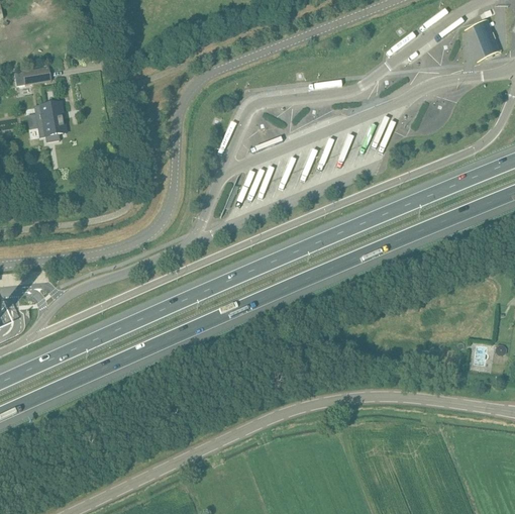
[(486,20),(471,26),(475,37),(482,57),(497,52),(490,32),(486,20)]
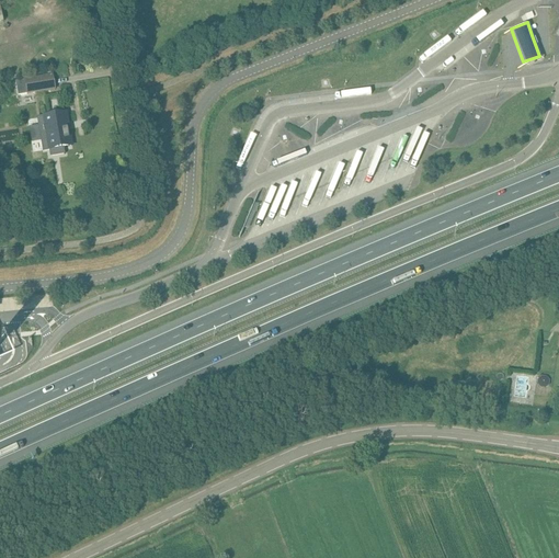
[(53,87),(50,72),(13,78),(15,92),(53,87)]
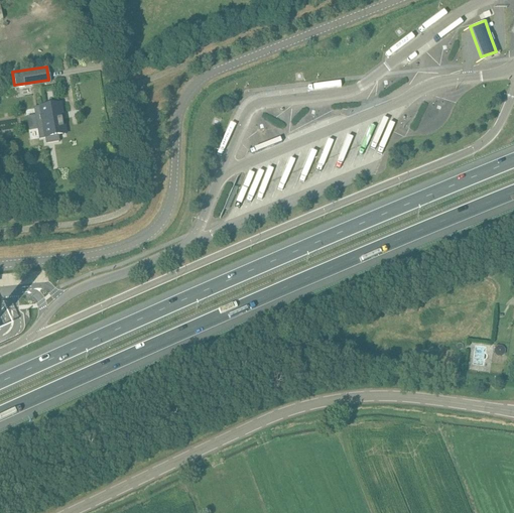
[(39,112),(33,113),(35,121),(37,136),(42,135),(43,135),(44,141),(57,138),(56,133),(61,132),(58,116),(57,117),(56,111),(60,110),(58,101),(49,103),(37,105),(39,112)]
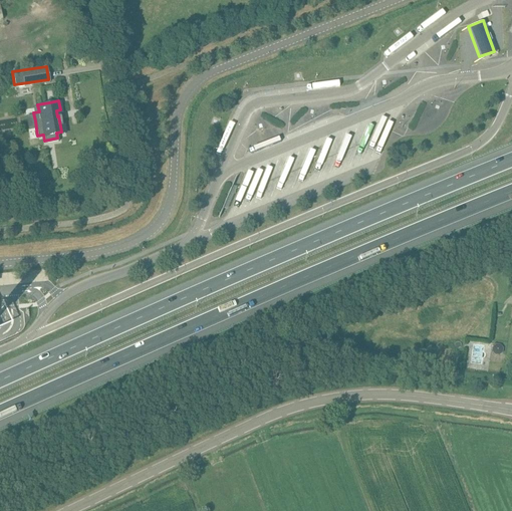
[(367,141),(382,147),(394,120),(380,114),(377,121),(369,118),(365,130),(357,126),(354,136),(347,133),(344,142),(349,144),(348,148),(354,151),(357,144),(364,147),(367,141)]
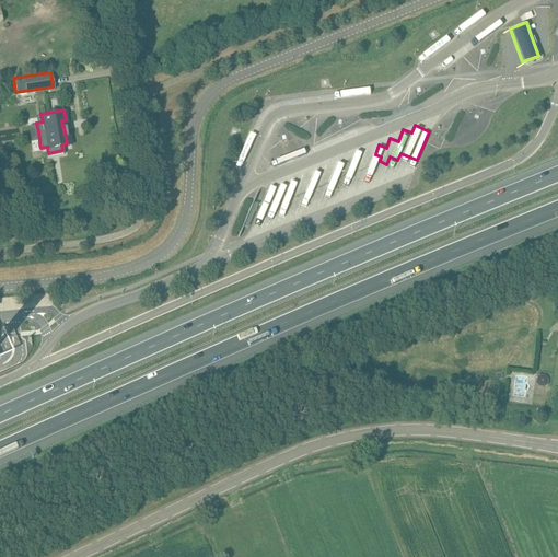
[(325,183),(334,164),(328,162),(320,181),(325,183)]
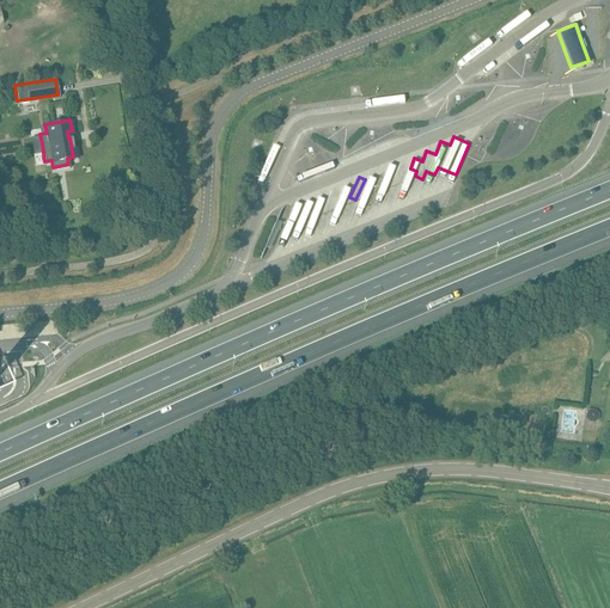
[(274,225),(313,226),(325,197),(321,197),(307,192),(304,203),(293,200),(288,212),(280,209),(274,225)]
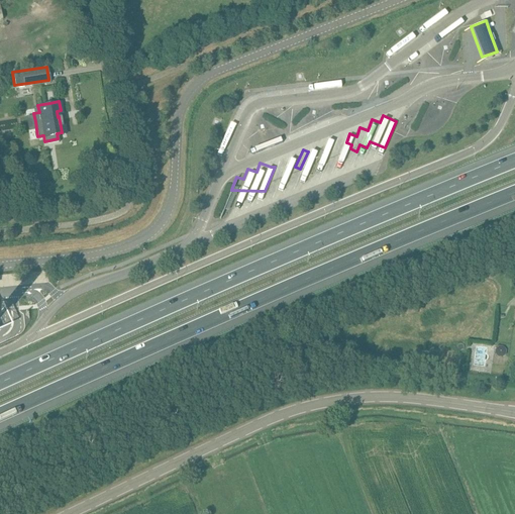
[(468,340),(467,366),(483,367),(484,340),(468,340)]
